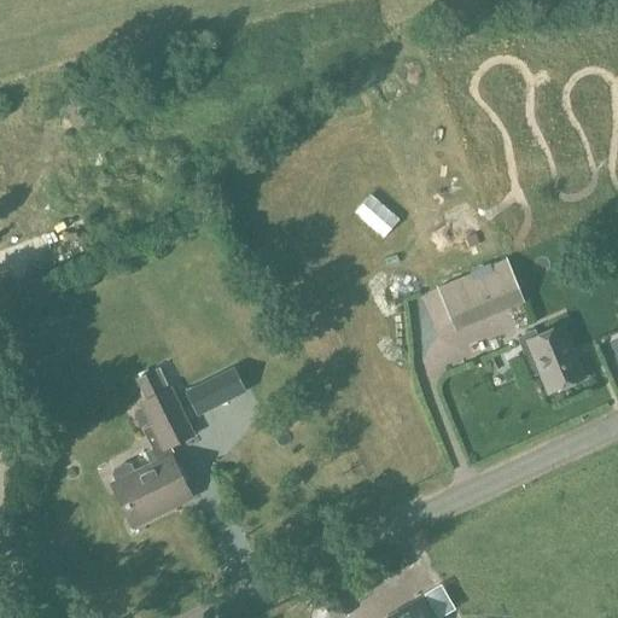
[(520,296),(509,269),(506,260),(438,289),(453,325),(456,331),(523,302),(520,296)]
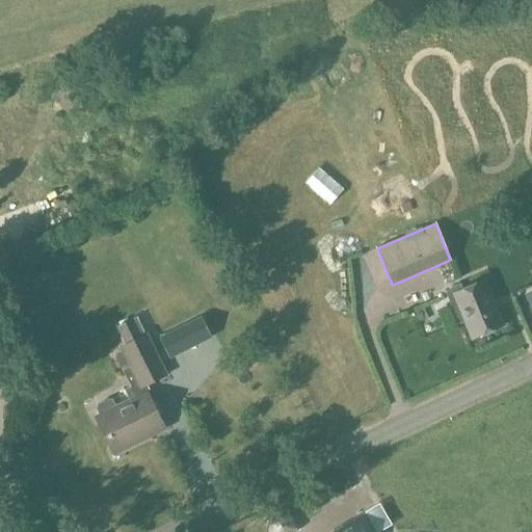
[(484,281),(461,291),(459,286),(450,290),(447,294),(454,311),(453,313),(456,321),(460,322),(464,321),(472,339),(503,326),(484,281)]
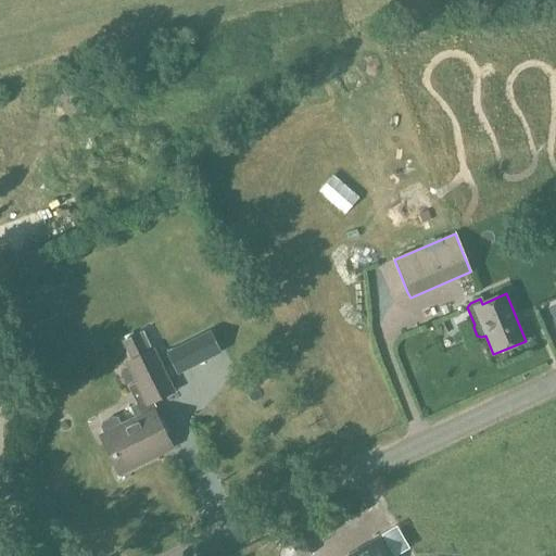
[(456,315),(443,317),(446,336),(459,332),(456,315)]
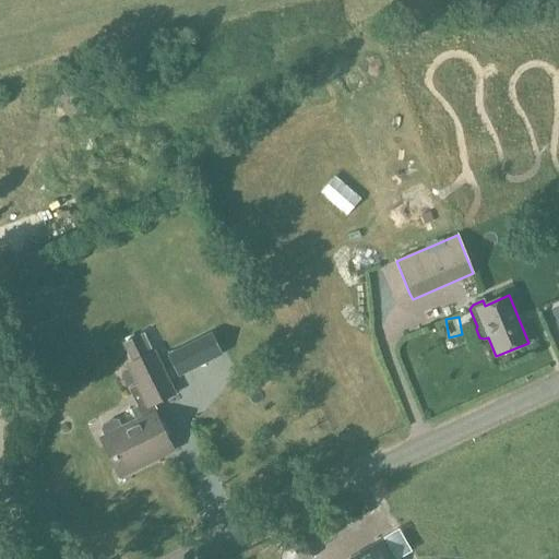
[(212,335),(182,349),(192,369),(222,355),(212,335)]
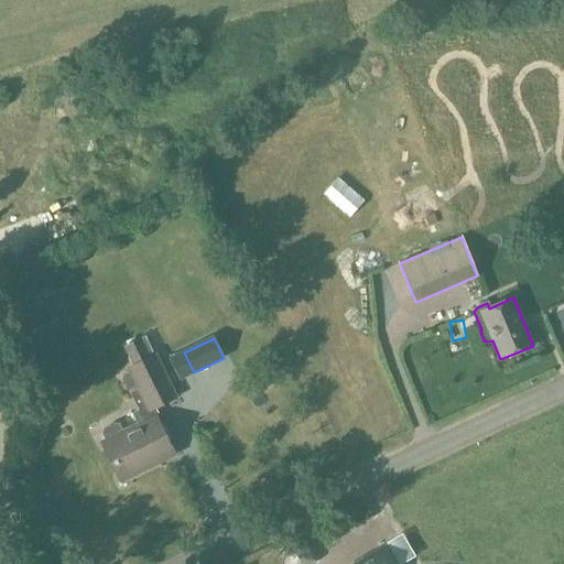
[(144,422),(125,432),(120,424),(116,423),(105,429),(102,434),(107,441),(105,442),(123,479),(145,468),(145,467),(172,454),(172,455),(173,455),(150,408),(173,397),(175,400),(176,400),(154,357),(130,369),(140,389),(130,393),(144,422)]
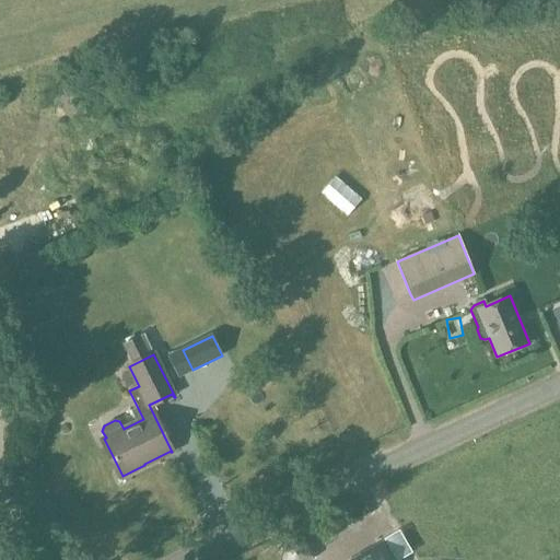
[(353,559),(393,559),(384,543),(353,559)]
